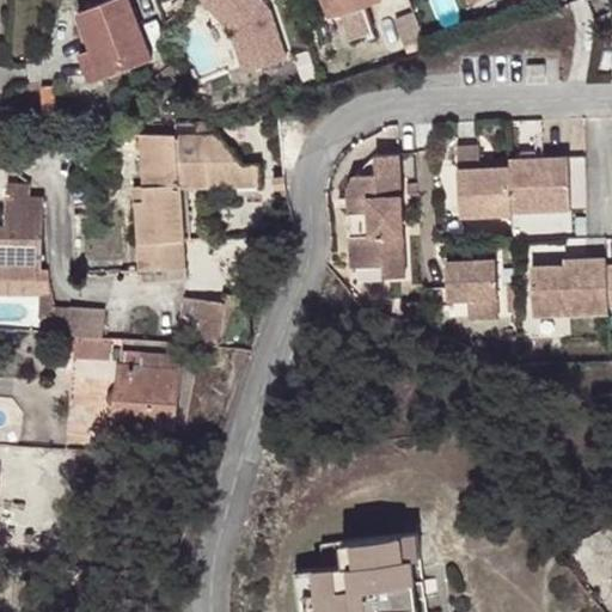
[(129,0),(106,0),(79,11),(91,48),(102,78),(152,60),(129,0)]
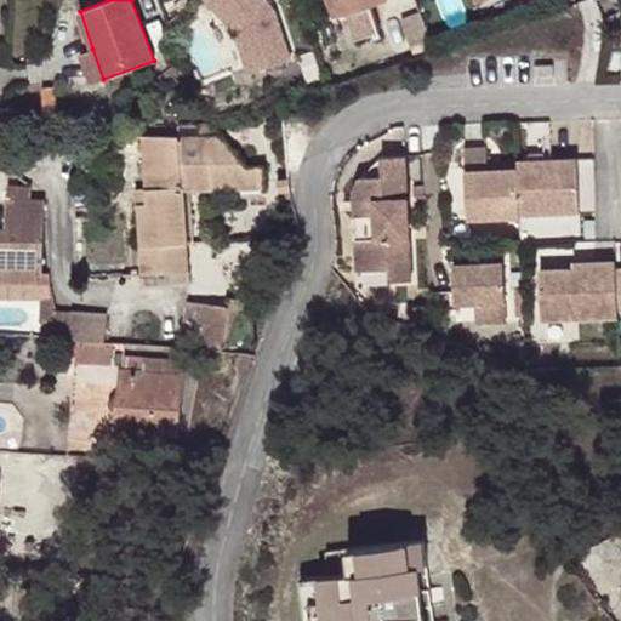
[(211,0),(233,29),(248,69),(289,56),(271,6),(265,0),(211,0)]
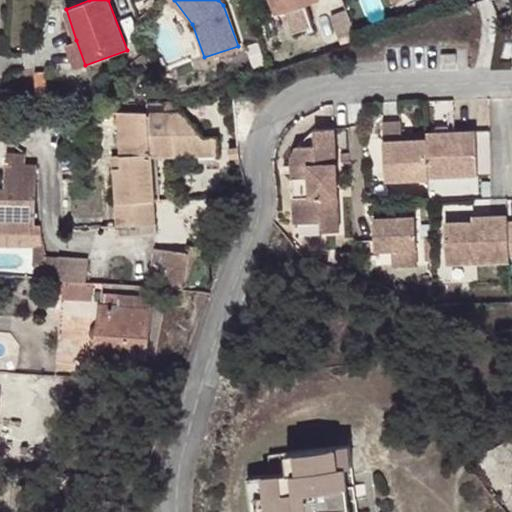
[(276,0),(268,0),(273,14),(280,11),(276,0)]
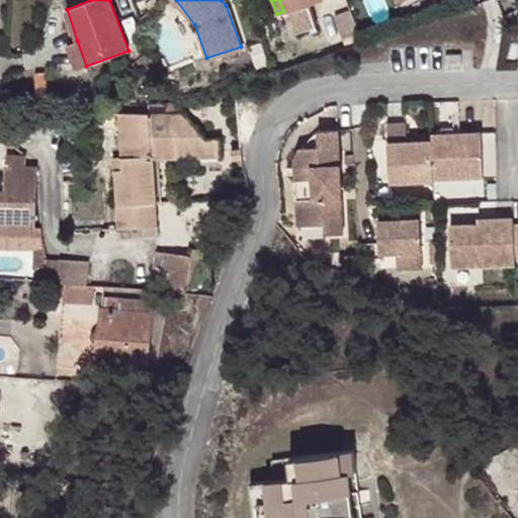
[(279,0),(283,11),(287,10),(295,31),(315,25),(307,3),(317,0),(279,0)]
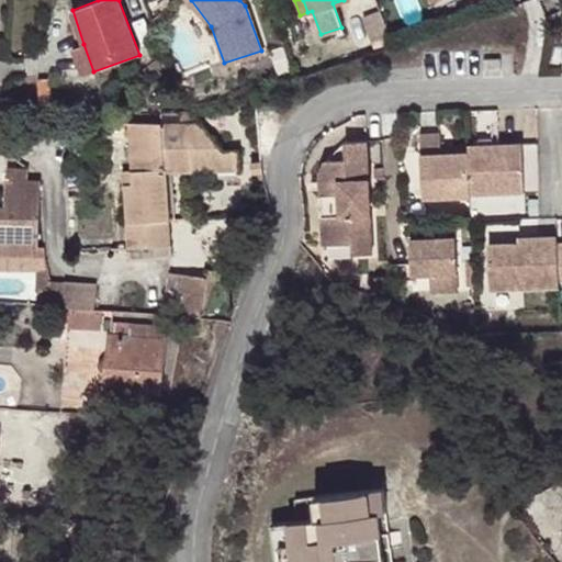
[(93,71),(83,44),(71,47),(82,77),(93,71)]
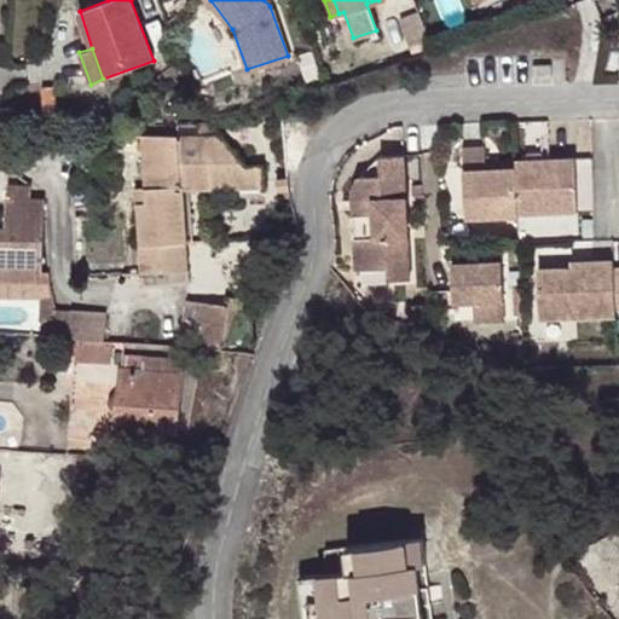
[(179,122),(179,133),(221,134),(213,122),(179,122)]
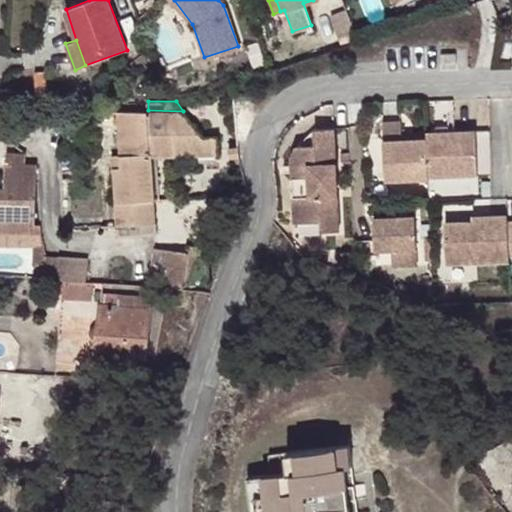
[(155,223),(151,158),(148,110),(118,110),(120,155),(121,167),(114,167),(117,225),(155,223)]
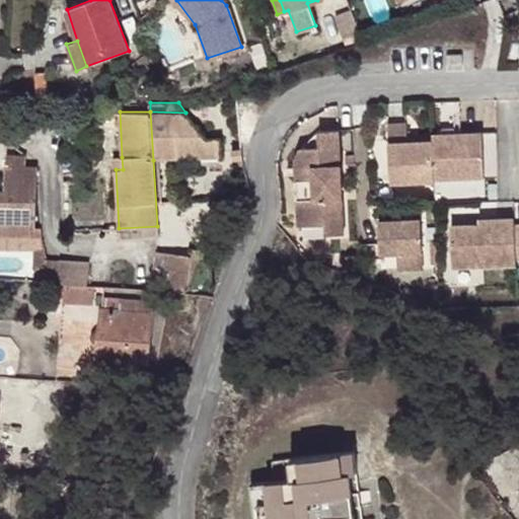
[(153,160),(222,157),(216,149),(205,136),(186,113),(150,112),(153,160)]
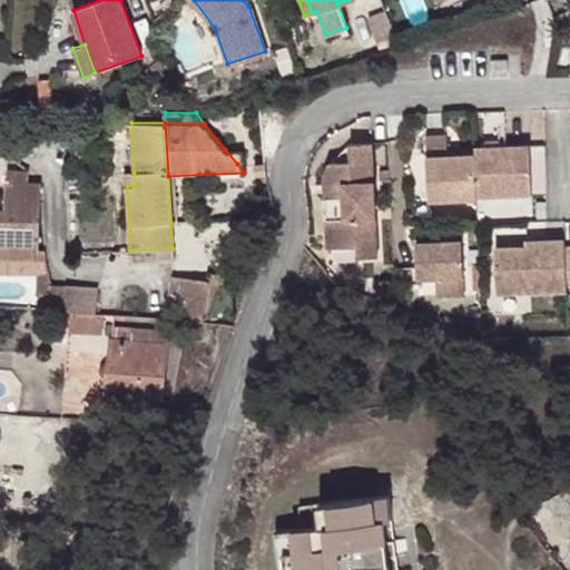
[(429,199),(478,198),(477,155),(446,156),(446,148),(445,133),(426,134),(429,199)]
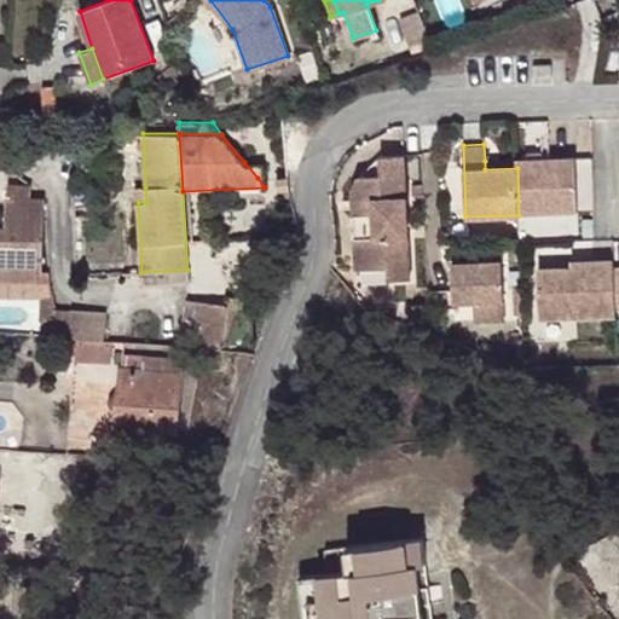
[(381,165),(406,165),(405,152),(381,152),(381,165)]
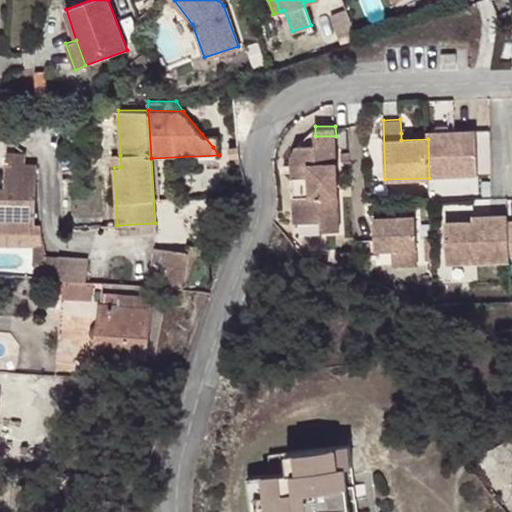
[(428,139),(429,178),(478,175),(477,130),(427,132),(428,139)]
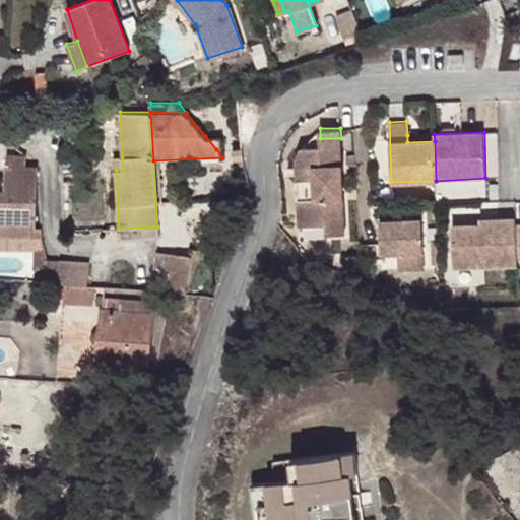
[(435,141),(434,134),(407,135),(407,142),(435,141)]
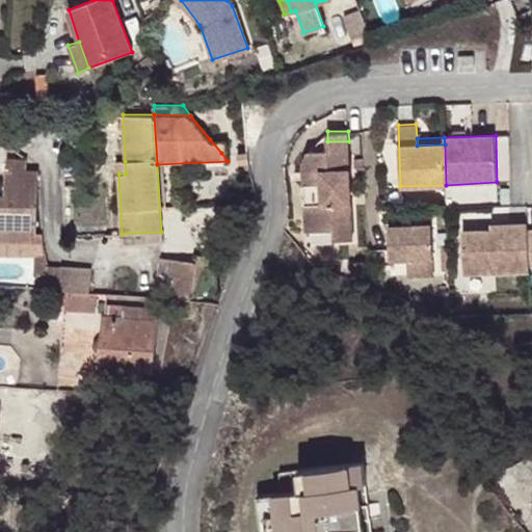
[(228,139),(210,139),(221,153),(228,161),(229,161),(228,139)]
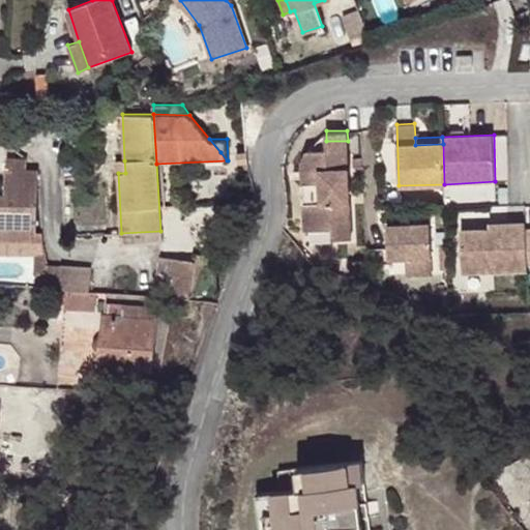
[(306,231),(334,230),(333,212),(350,211),(348,141),(326,141),(327,149),(311,149),(304,162),(304,171),(312,171),(314,183),(304,184),(306,231)]
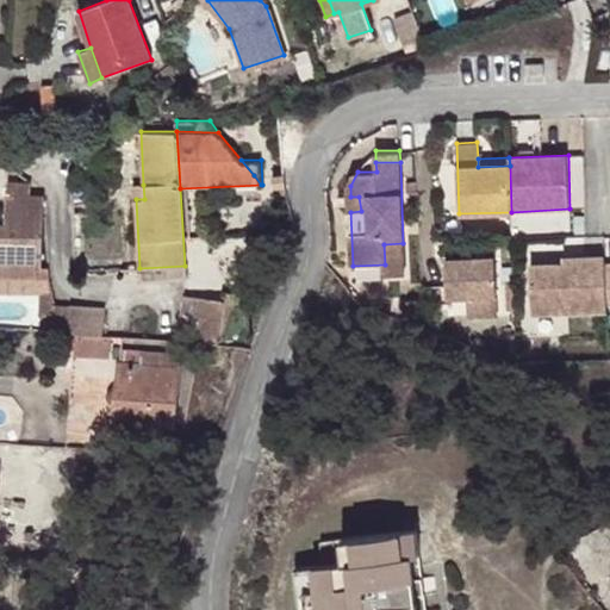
[(0,275),(39,275),(41,195),(27,195),(27,182),(4,182),(4,195),(2,224),(0,223),(0,275)]
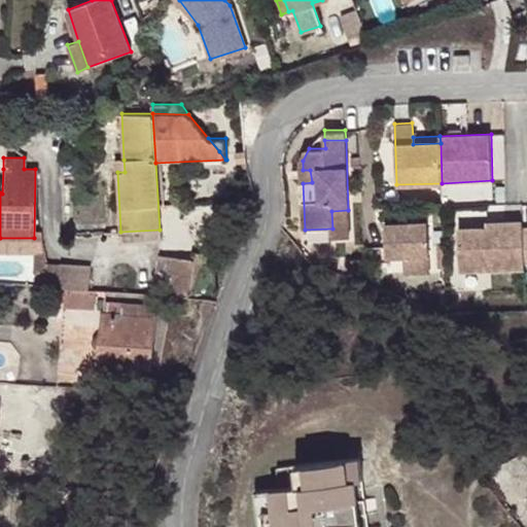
[(303,170),(303,183),(312,182),(310,170),(303,170)]
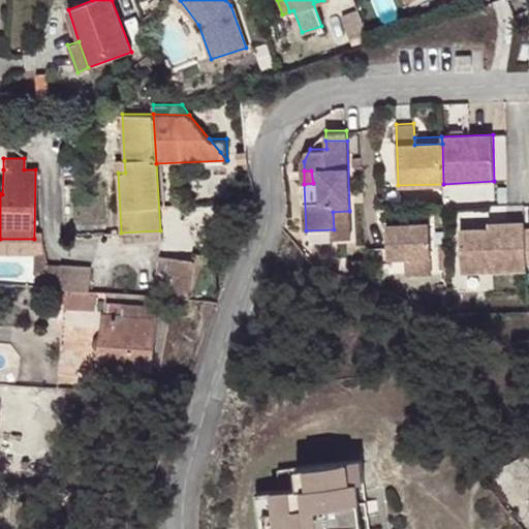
[(333,212),(334,229),(334,241),(351,241),(349,211),(333,212)]
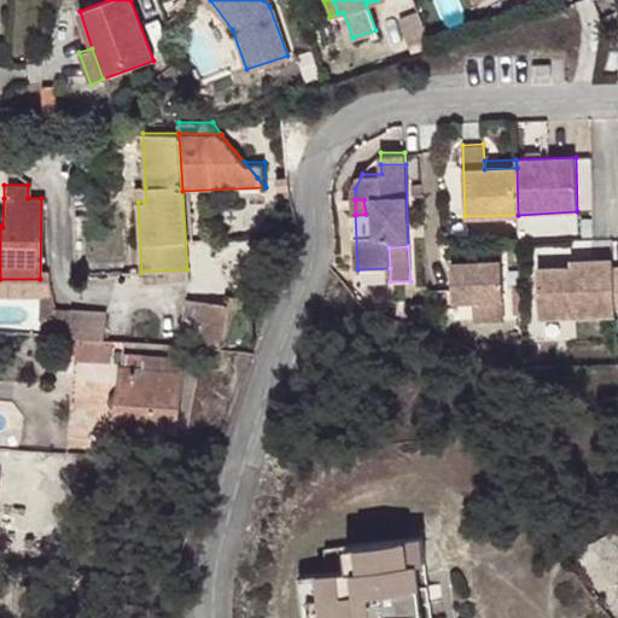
[(540,320),(614,318),(614,304),(613,268),(613,260),(573,261),(573,268),(537,269),(540,320)]
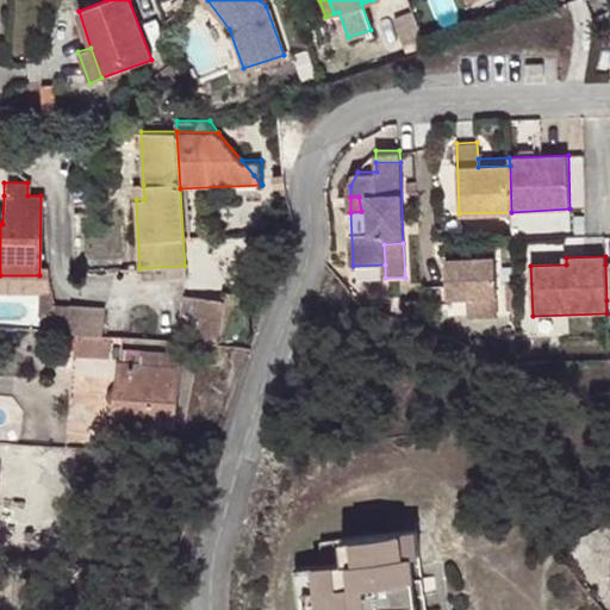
[(495,257),(446,259),(448,298),(496,297),(495,257)]
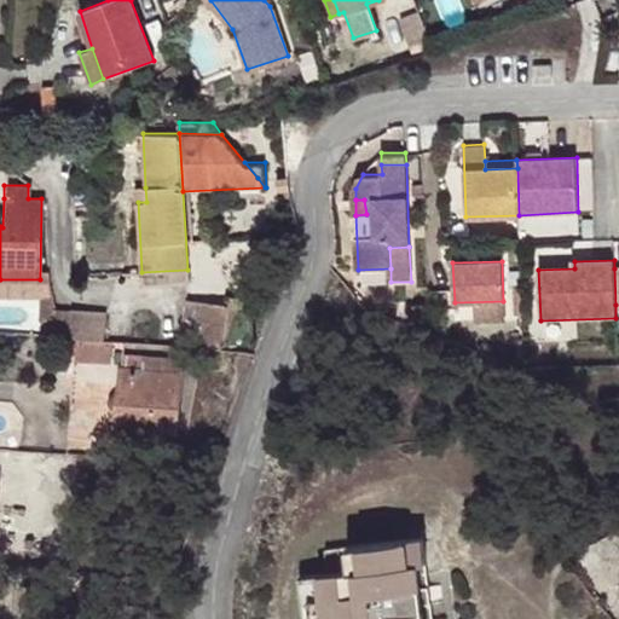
[(187,270),(142,272),(143,285),(187,282),(187,270)]
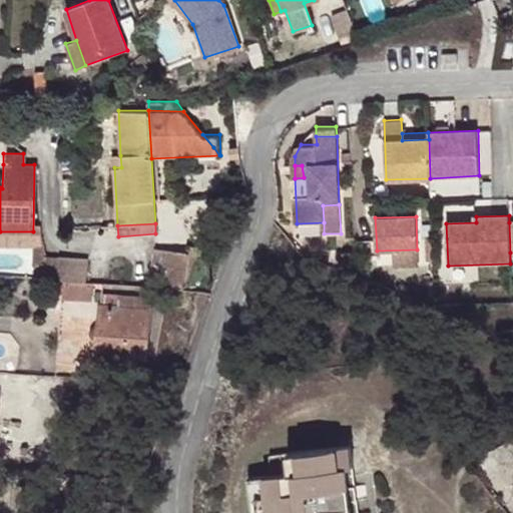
[(31,245),(32,263),(44,261),(44,257),(39,244),(31,245)]
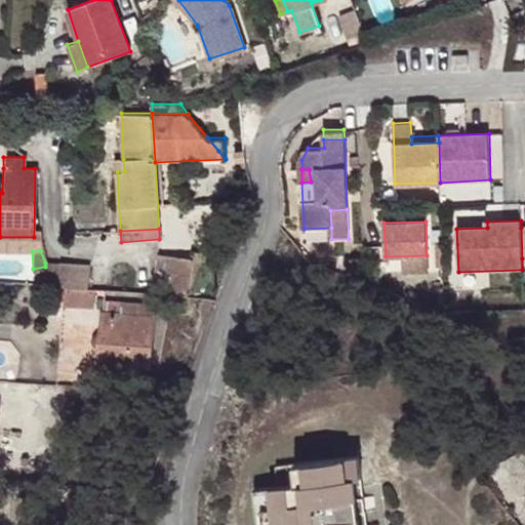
[(190,259),(156,255),(151,294),(195,297),(201,254),(190,252),(190,259)]
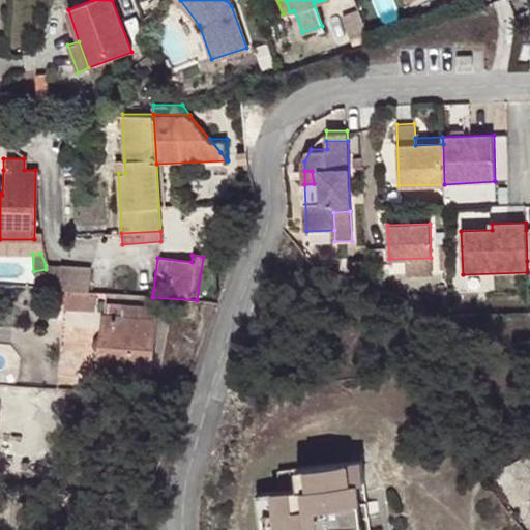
[(87,291),(89,268),(46,265),(46,269),(49,288),(66,290),(87,291)]
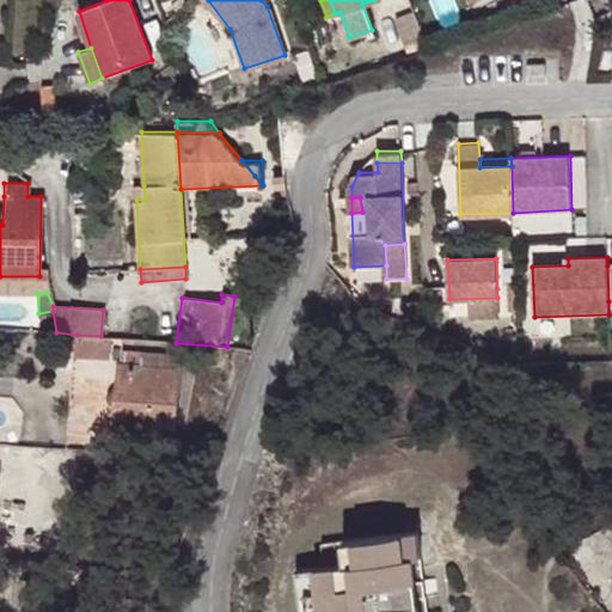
[(38,313),(40,331),(56,332),(53,311),(38,313)]
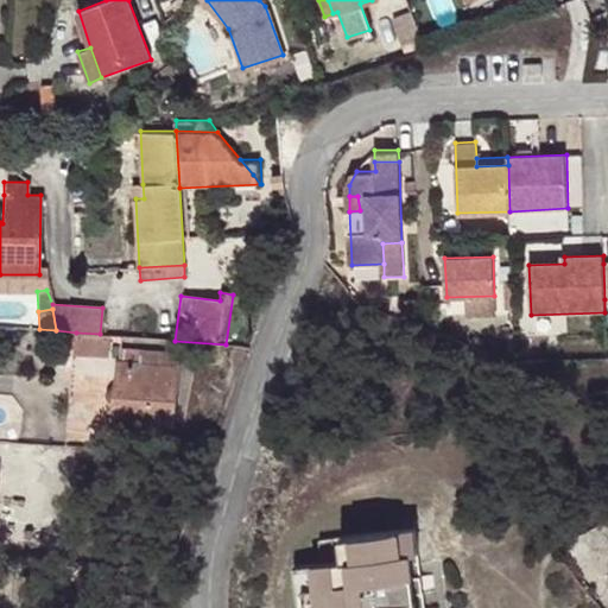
[(100,334),(76,333),(75,350),(109,353),(111,335),(100,334)]
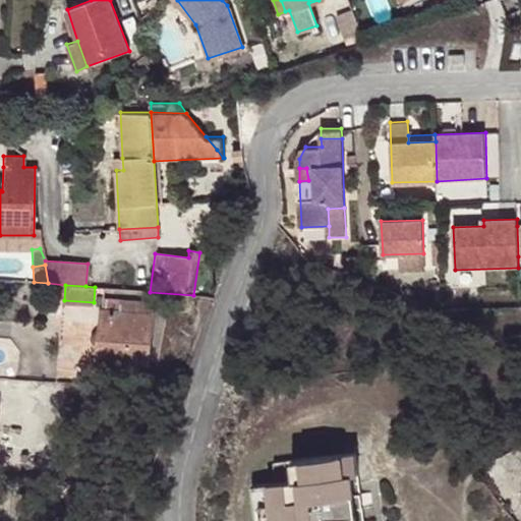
[(152,337),(155,305),(104,299),(102,327),(75,325),(73,344),(100,346),(98,366),(148,370),(152,337)]
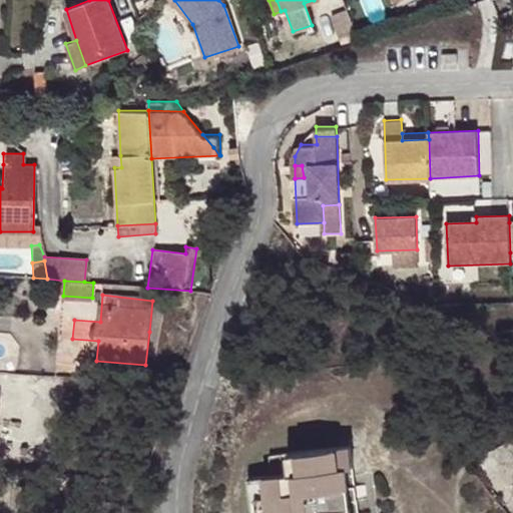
[(14,378),(13,395),(49,396),(50,380),(14,378)]
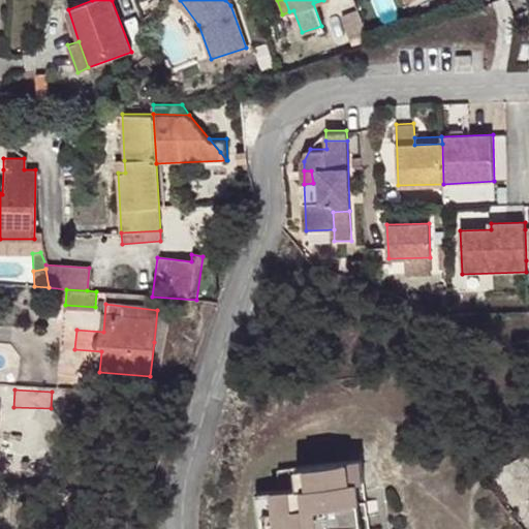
[(51,408),(13,407),(9,407),(9,423),(13,423),(23,423),(23,435),(50,436),(51,408)]
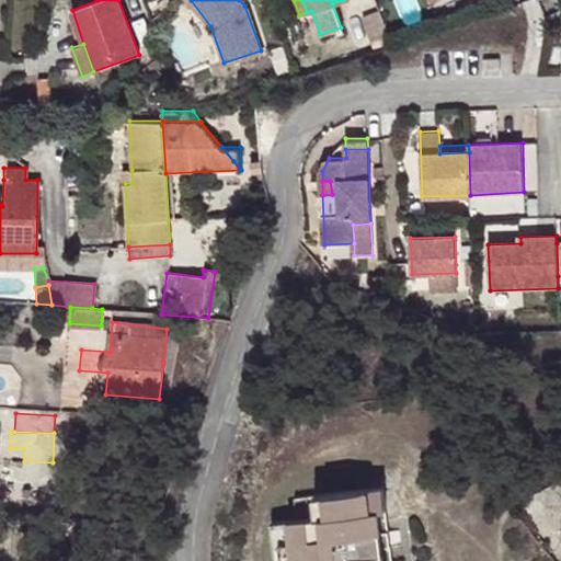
[(24,448),(14,448),(13,464),(24,465),(24,461),(24,448)]
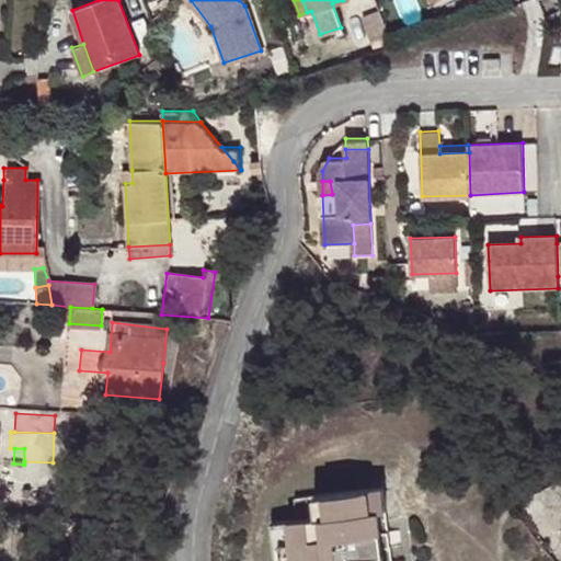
[(381,531),(388,531),(384,488),(296,497),(298,519),(272,523),(275,560),(391,560),(391,552),(379,554),(378,547),(384,546),(381,531)]
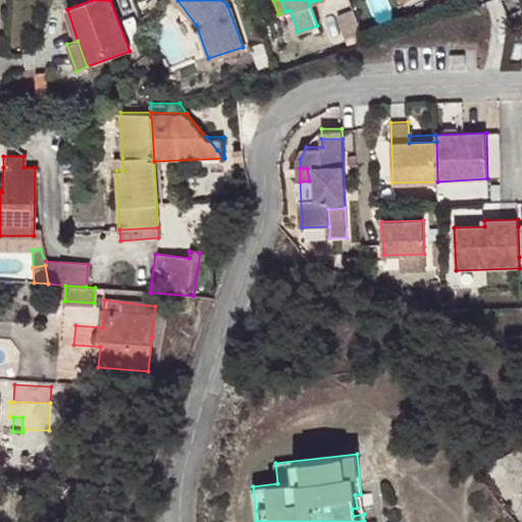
[(363,508),(357,508),(352,509),(353,516),(364,514),(363,508)]
